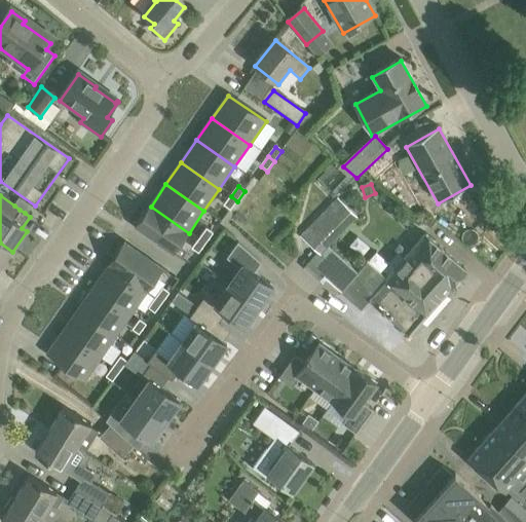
[(231,196),(224,207),(230,211),(237,201),(231,196)]
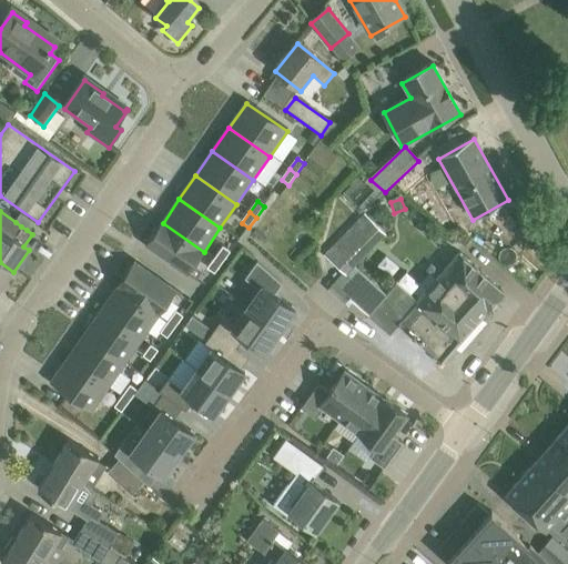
[(387,295),(356,268),(387,233),(366,214),(327,255),(346,273),(330,292),(347,308),(353,301),(369,316),(368,318),(389,336),(399,326),(442,363),(503,293),(459,255),(417,303),(396,285),(387,295)]
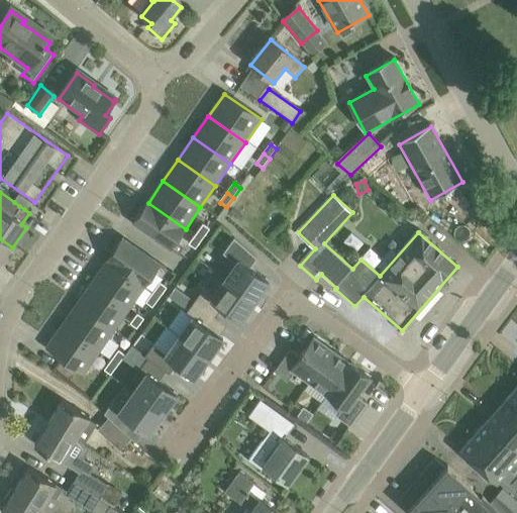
[(19,196),(14,202),(19,206),(24,209),(28,203),(19,196)]
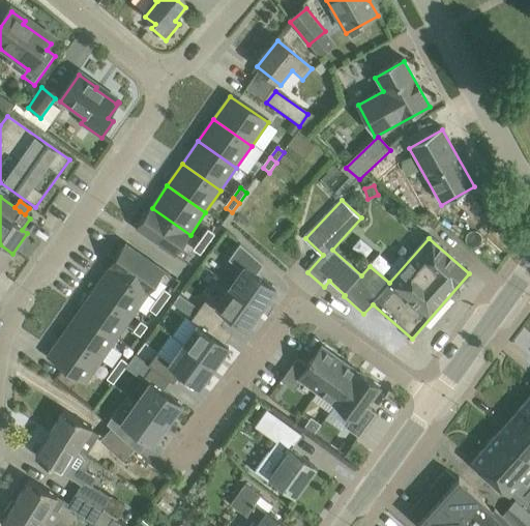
[(152,208),(136,231),(175,258),(190,235),(152,208)]
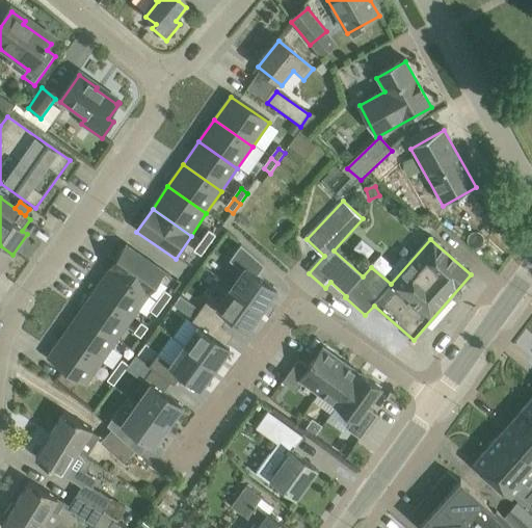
[(209,232),(202,242),(208,247),(215,237),(209,232)]
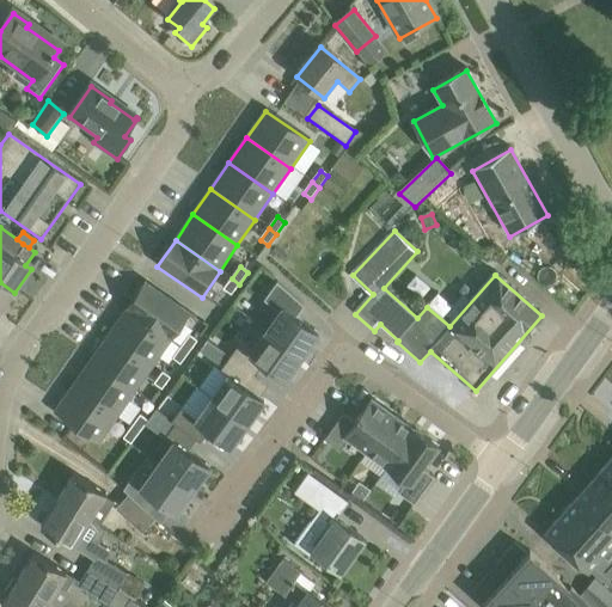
[(232,279),(224,290),(231,296),(239,284),(232,279)]
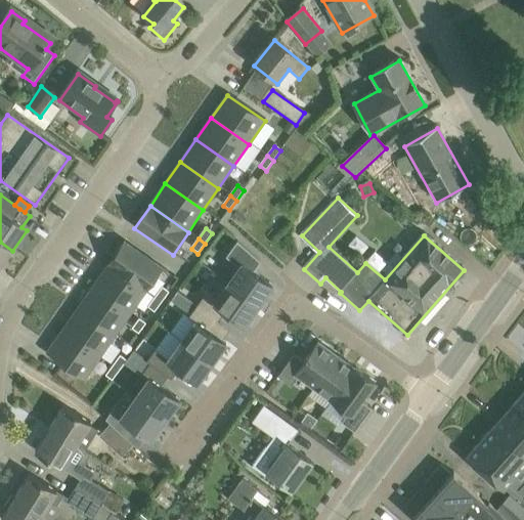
[(0,267),(12,251),(0,242),(0,267)]
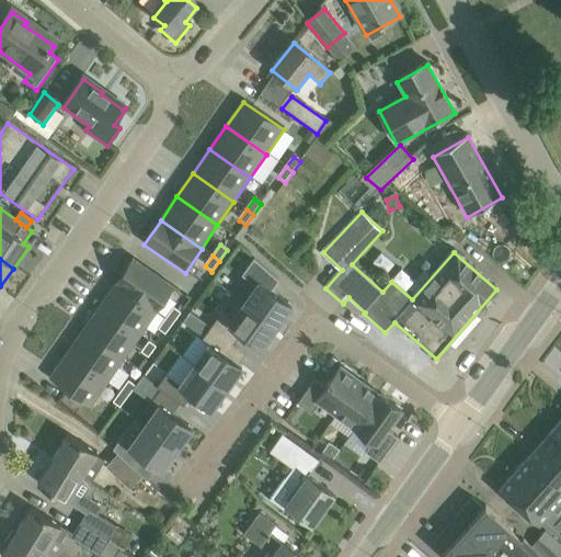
[(116,284),(157,313),(173,288),(133,260),(116,284)]
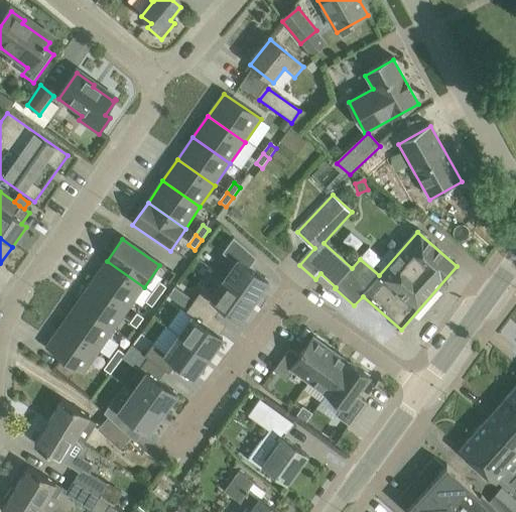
[(233,239),(223,255),(235,264),(224,279),(253,300),(267,281),(250,268),(256,259),(233,239)]
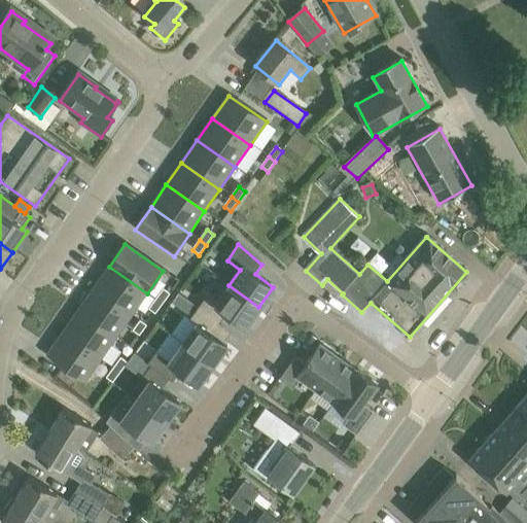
[(108,268),(94,289),(132,316),(147,294),(109,267),(108,268)]
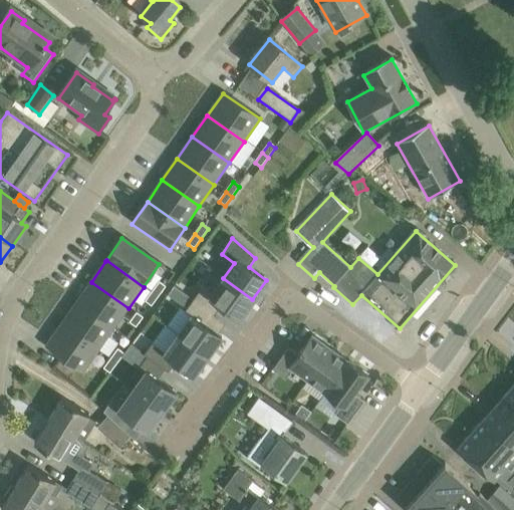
[(204,287),(194,301),(214,317),(222,307),(238,319),(252,299),(223,278),(212,293),(204,287)]
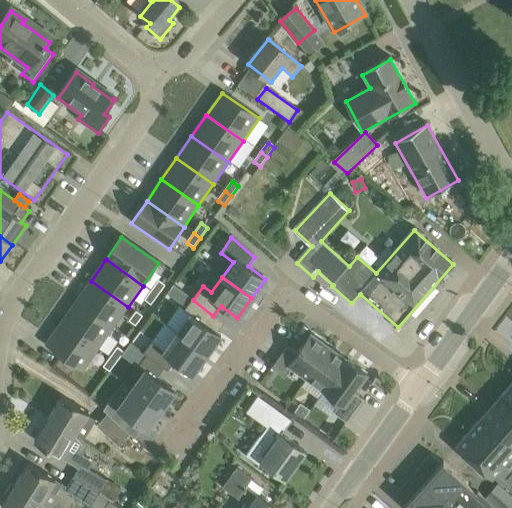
[(91,281),(76,303),(113,329),(128,307),(91,281)]
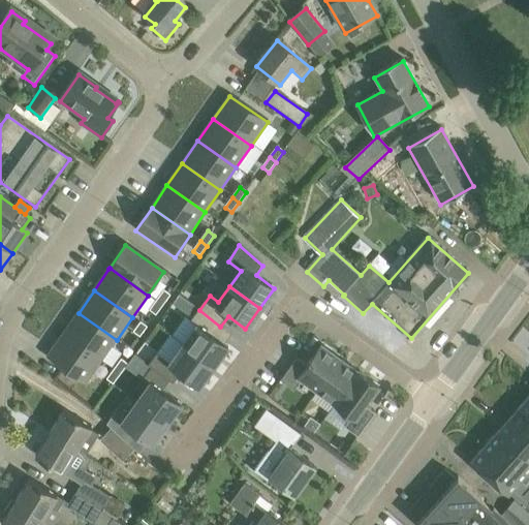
[(164,291),(156,301),(163,306),(170,296),(164,291)]
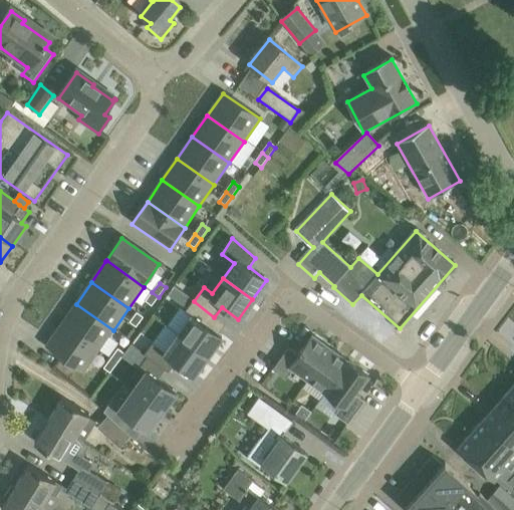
[(175,287),(168,296),(178,303),(184,295),(175,287)]
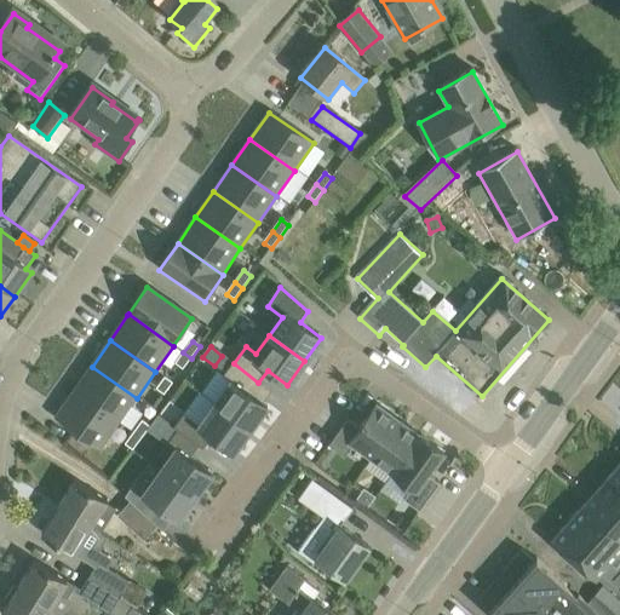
[(183,352),(174,365),(183,371),(191,358),(183,352)]
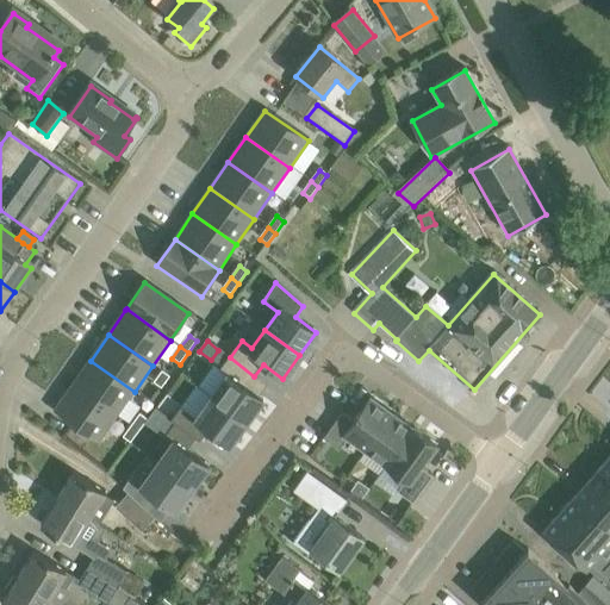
[(229,376),(212,399),(247,425),(263,403),(246,388),(254,376),(230,357),(221,370),(229,376)]
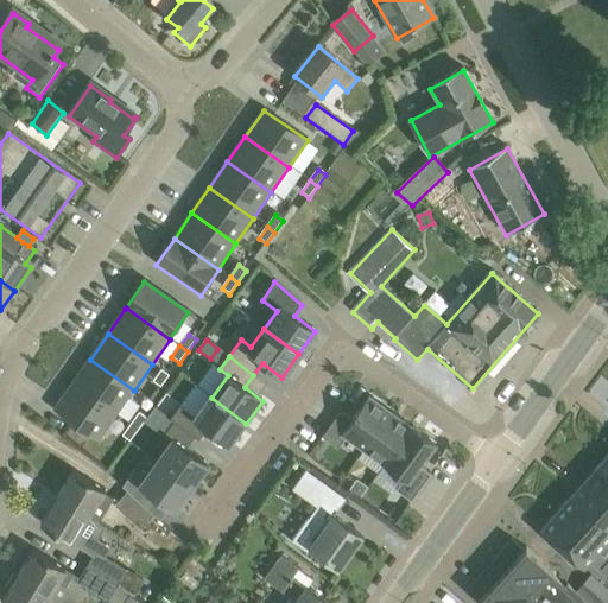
[(90,360),(73,385),(116,416),(134,391),(90,360)]
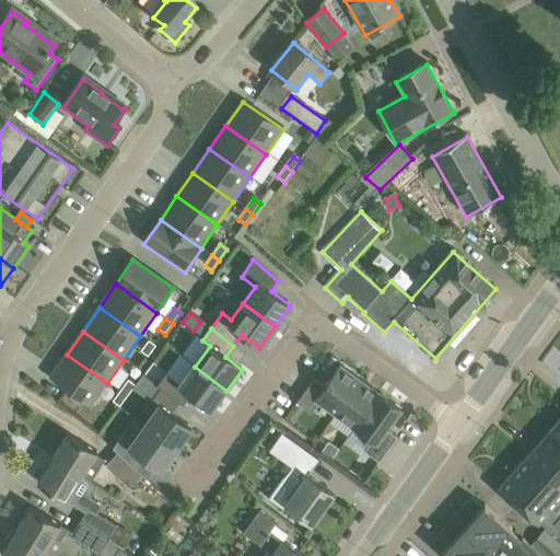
[(149,342),(141,352),(148,358),(155,347),(149,342)]
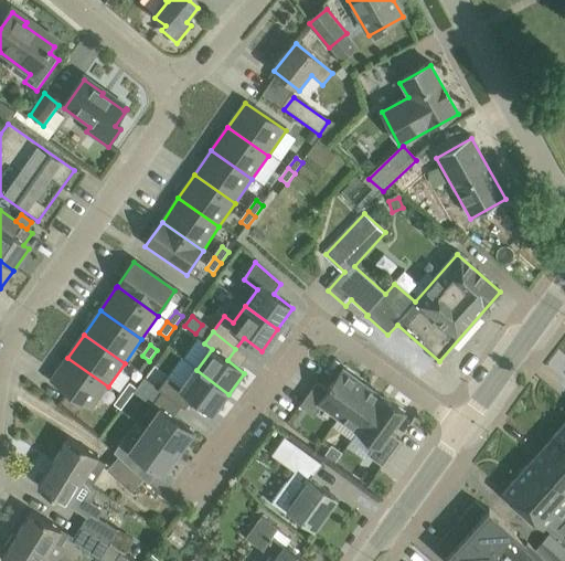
[(67,358),(50,382),(92,411),(108,387),(67,358)]
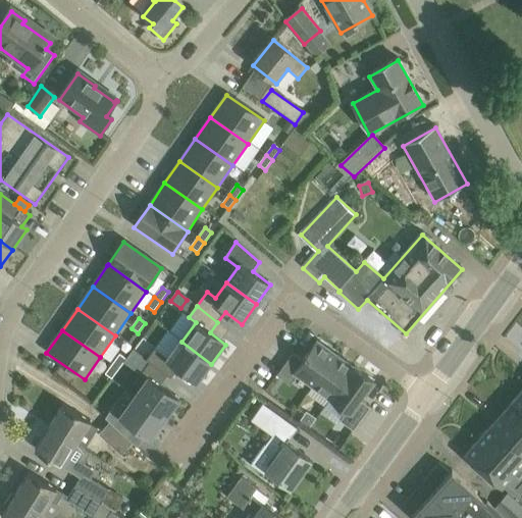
[(154,351),(146,362),(149,364),(167,377),(170,379),(177,370),(196,383),(211,364),(181,342),(167,360),(154,351)]
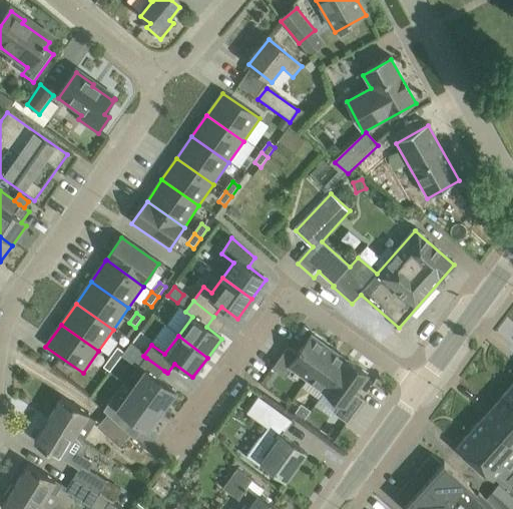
[(330,350),(311,337),(297,356),(288,349),(272,371),(285,380),(292,370),(307,381),(330,350)]
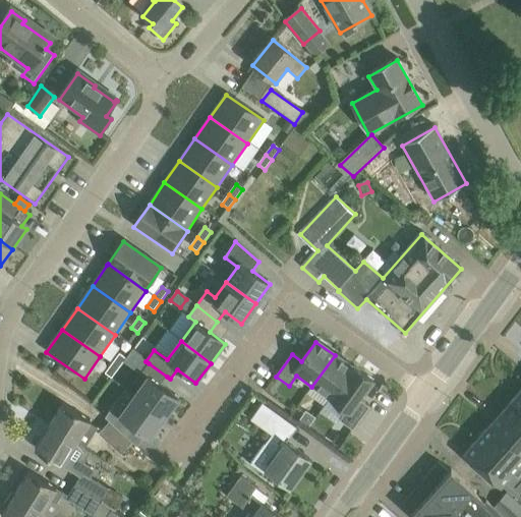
[(138,371),(143,358),(129,352),(124,365),(138,371)]
